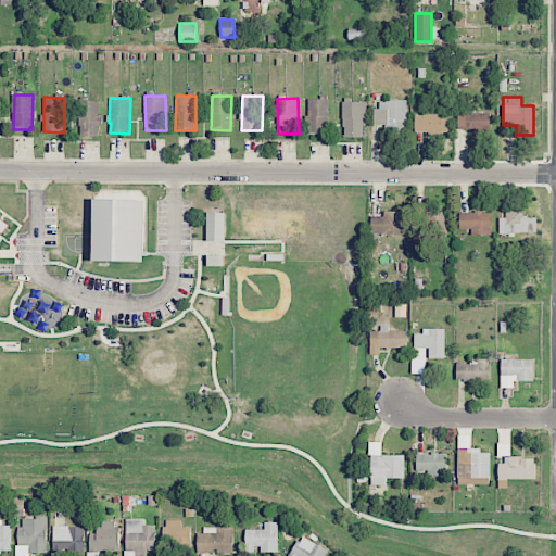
[(328,99),(306,99),(306,133),(328,133),(328,99)]
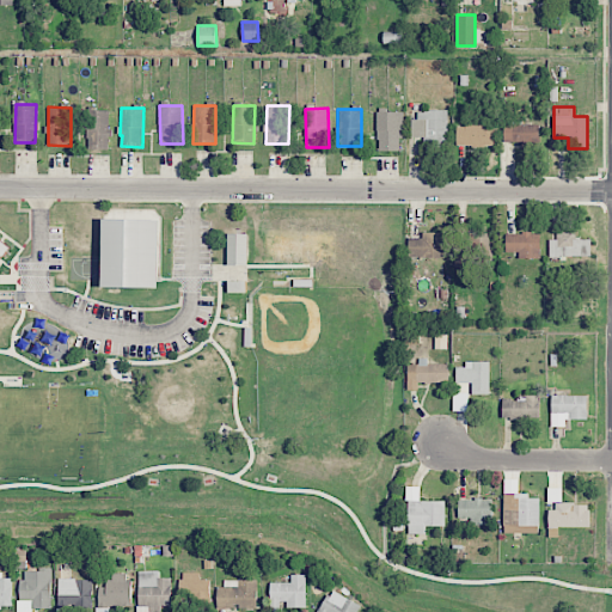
[(109,110),(89,110),(87,148),(109,150),(109,110)]
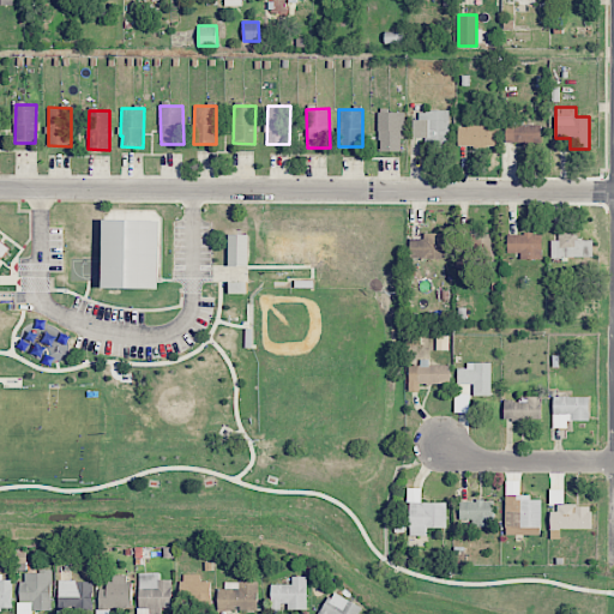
[(414,137),(426,137),(426,148),(449,148),(449,112),(415,110),(414,137)]
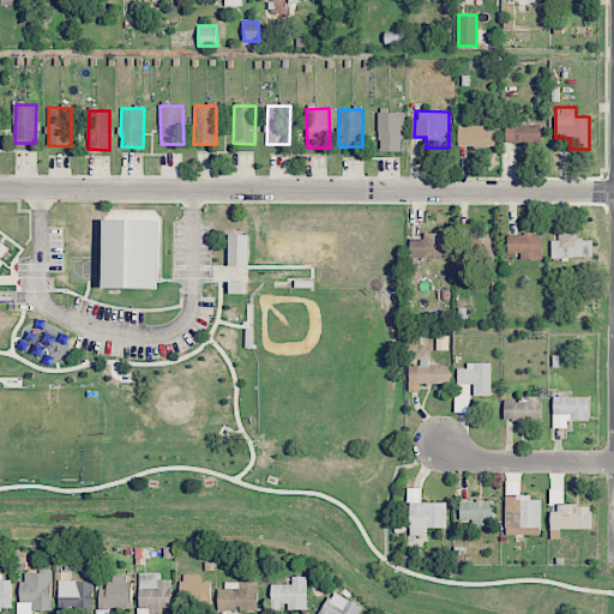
[(403,113),(379,112),(378,151),(403,151),(403,113)]
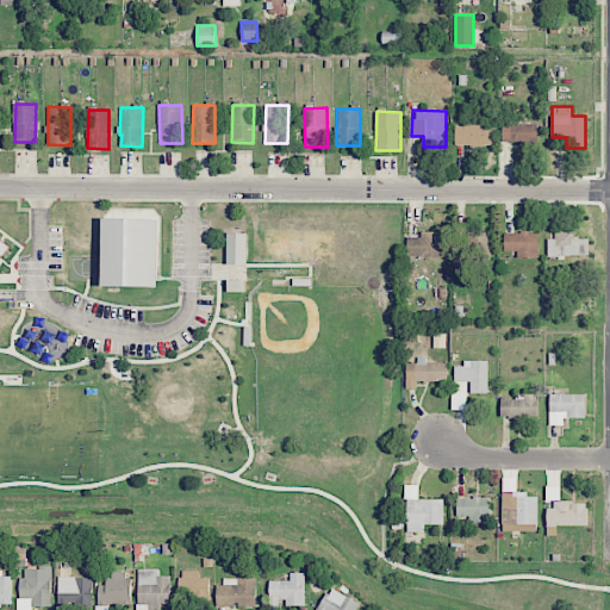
[(502,142),(537,143),(537,124),(520,124),(520,118),(503,118),(502,142)]
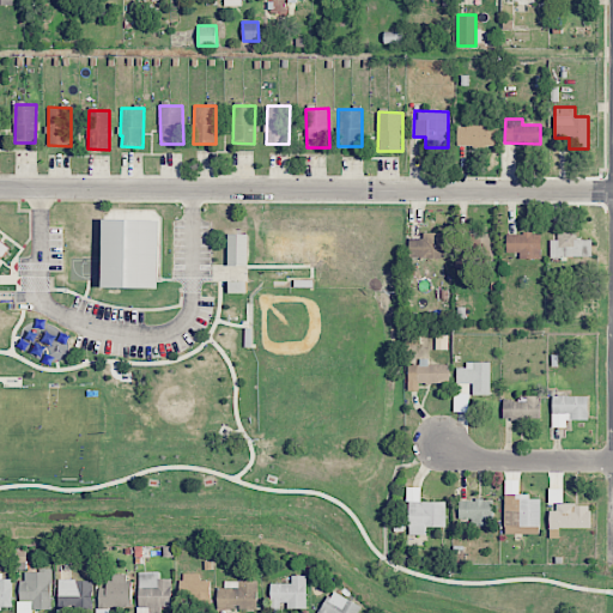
[(457,146),(495,146),(495,123),(457,122),(457,146)]
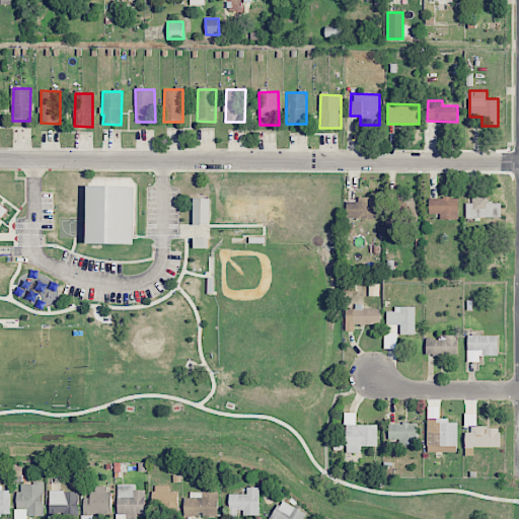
[(88,243),(88,186),(135,187),(134,244),(88,243)]
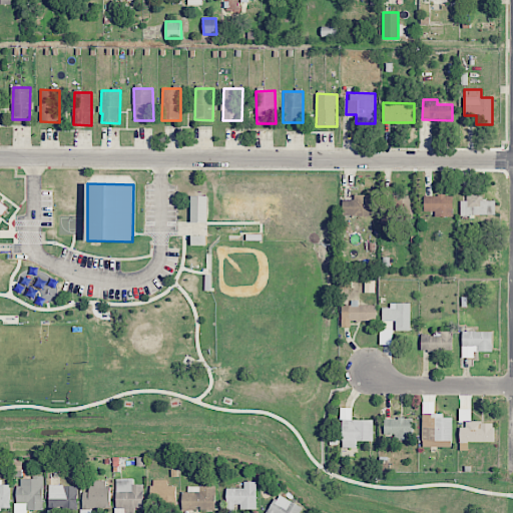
[(372,194),(354,195),(354,199),(342,199),(343,215),(373,215),(372,194)]
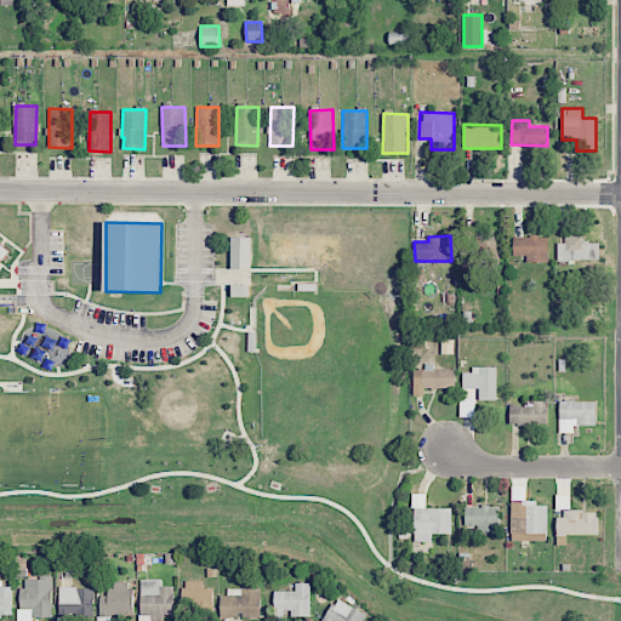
[(557,243),(558,261),(600,260),(600,243),(584,244),(584,235),(564,235),(564,243),(557,243)]
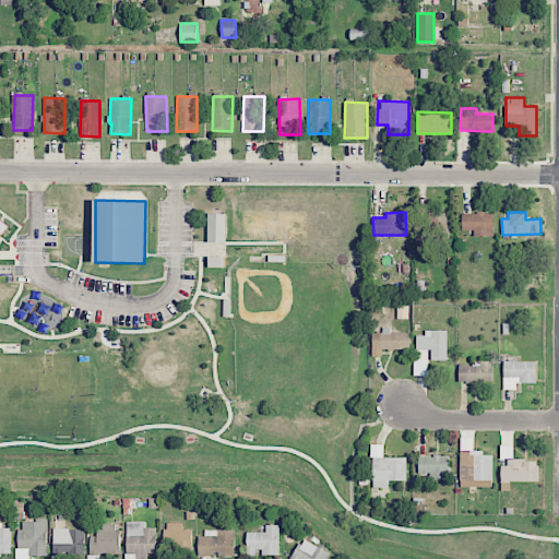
[(207,240),(207,213),(227,213),(226,240),(207,240)]
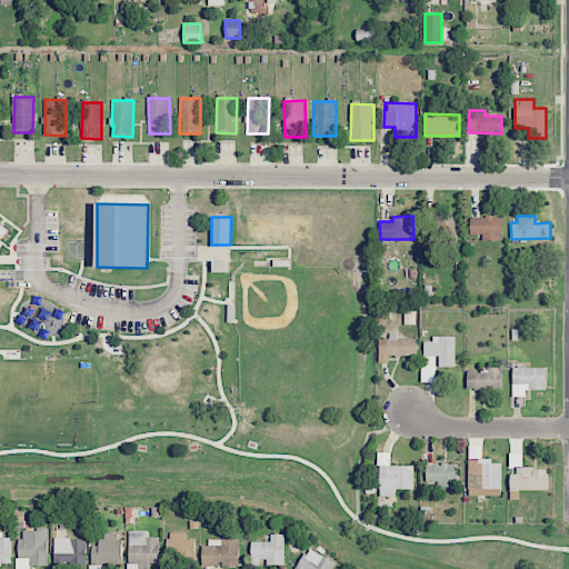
[(470,217),(470,233),(482,233),(482,240),(502,240),(502,217),(470,217)]
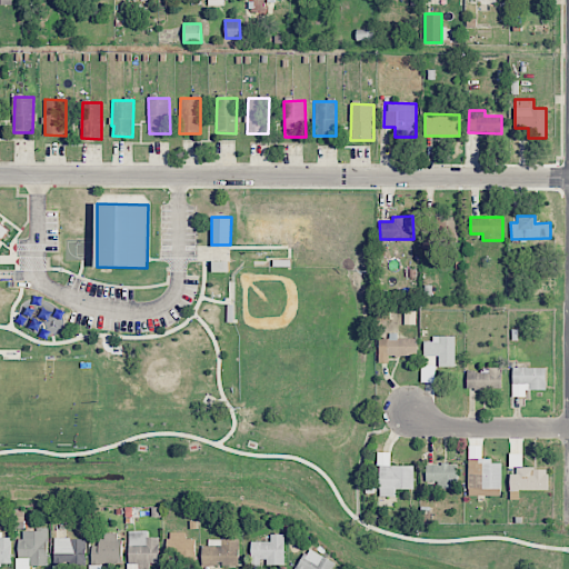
[(456,220),(443,221),(447,238),(458,237),(456,220)]
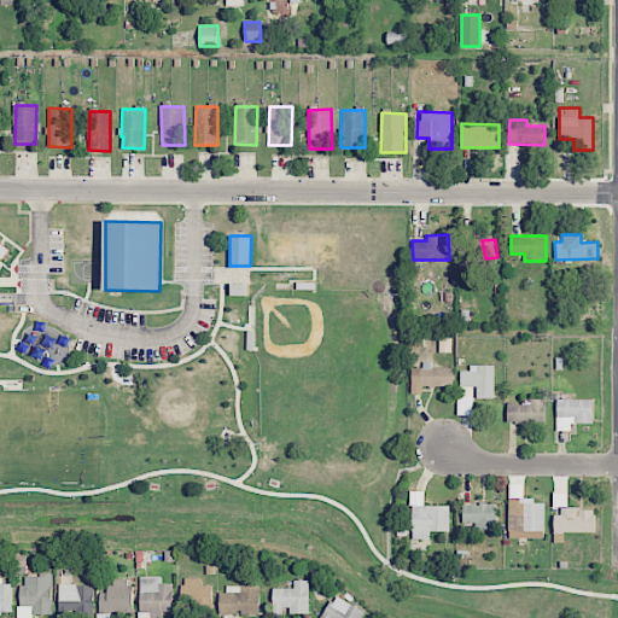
[(0,261),(10,248),(0,240),(0,261)]
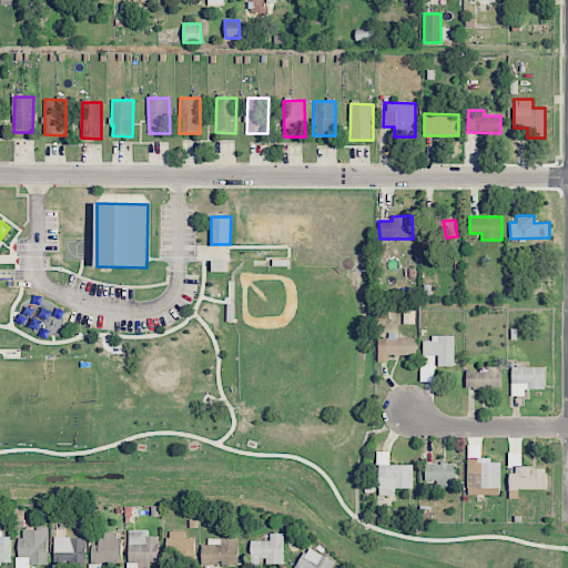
[(212,271),(212,261),(229,261),(229,272),(212,271)]
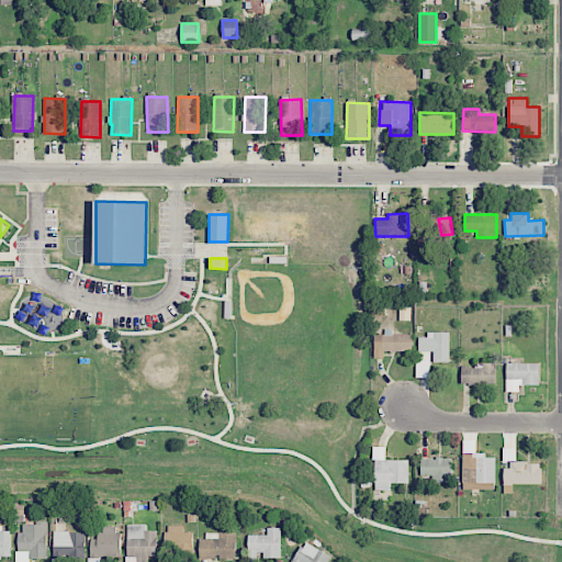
[(374,335),(374,358),(383,358),(384,351),(412,351),(412,333),(384,332),(384,335),(374,335)]
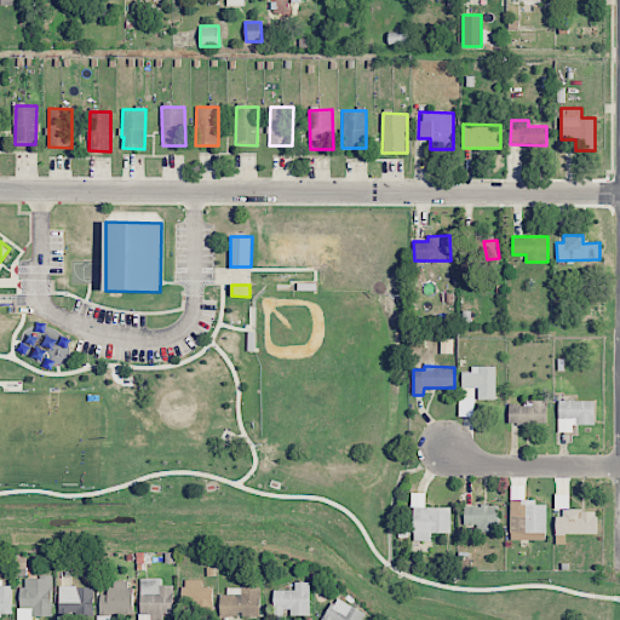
[(495,368),(461,368),(463,388),(478,388),(478,400),(495,400),(495,368)]
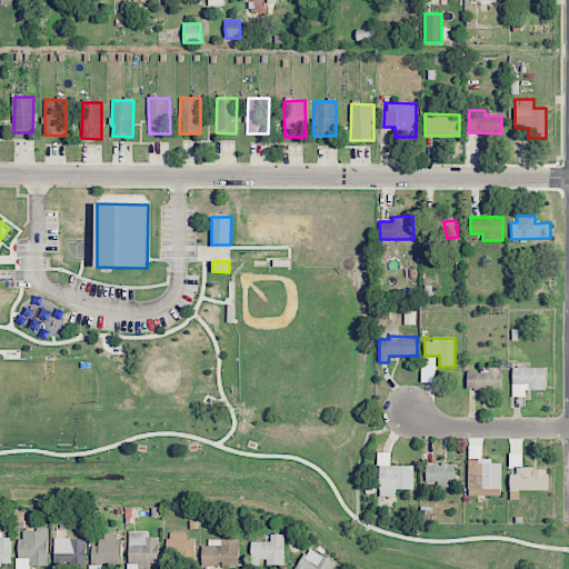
[(467,371),(467,390),(502,389),(501,367),(481,368),(481,371),(467,371)]
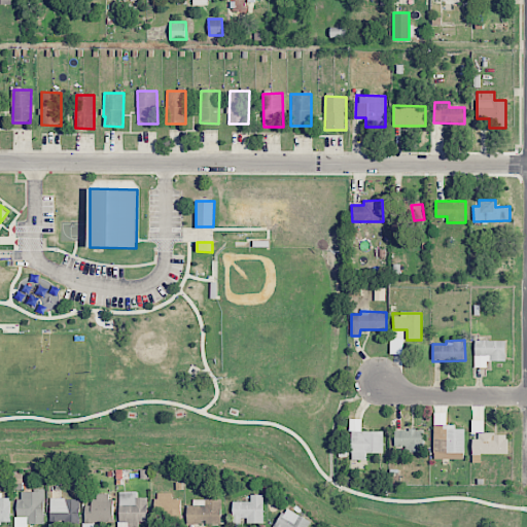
[(475,367),(487,367),(487,361),(505,361),(505,341),(475,341),(475,367)]
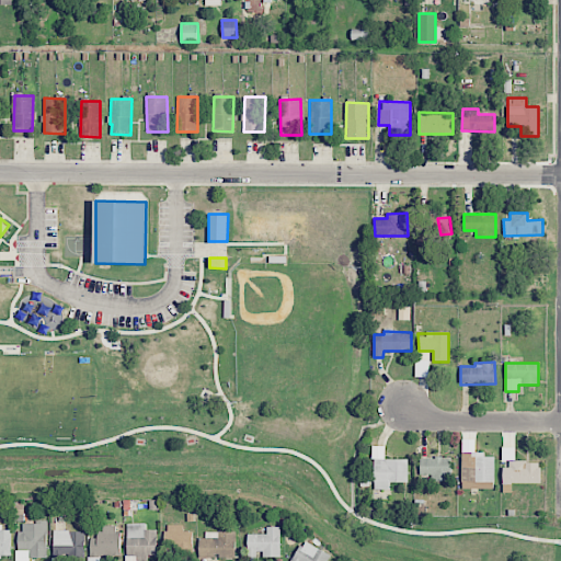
[(494,489),(494,456),(484,456),(485,453),(474,451),(474,439),(462,439),(461,489),(494,489)]
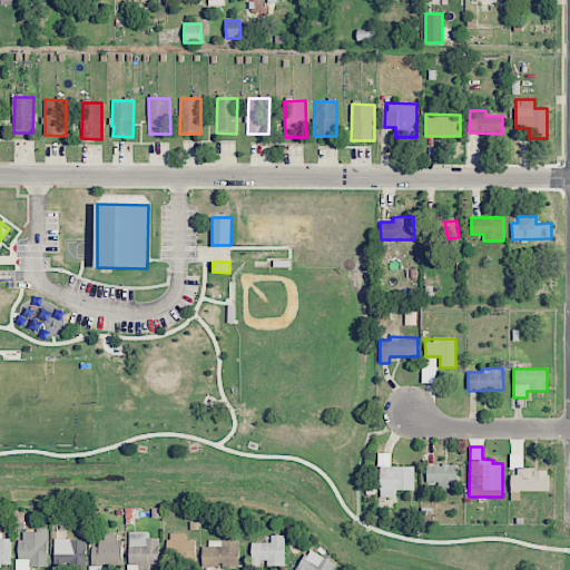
[(414,467),(391,467),(391,454),(380,454),(380,498),(396,498),(396,490),(414,490),(414,467)]
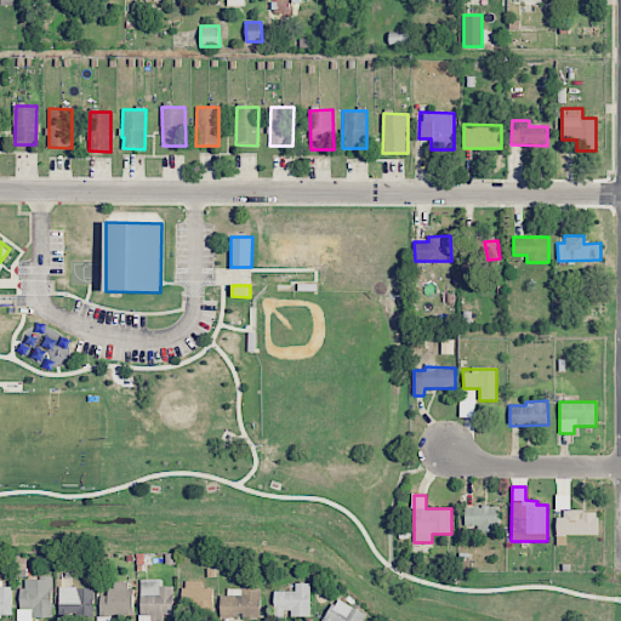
[(499,533),(499,507),(466,507),(465,525),(477,525),(477,533),(499,533)]
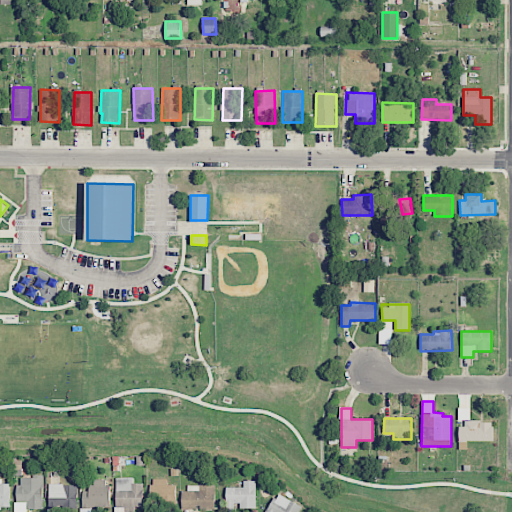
[(493,441),(493,421),(461,421),(461,441),(493,441)]
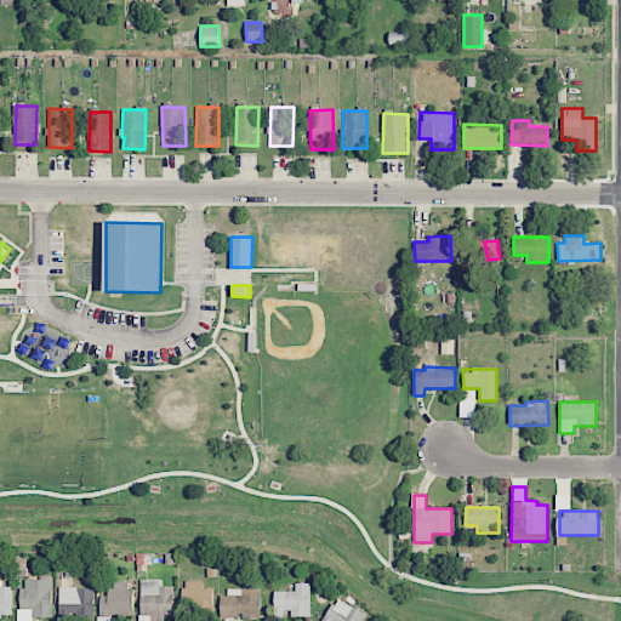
[(18,620),(32,620),(32,617),(51,617),(52,579),(20,577),(18,620)]
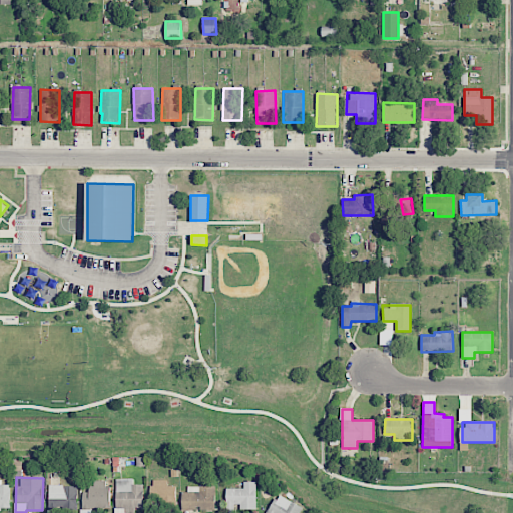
[(9,484),(1,484),(1,479),(0,479),(0,509),(10,509),(9,484)]
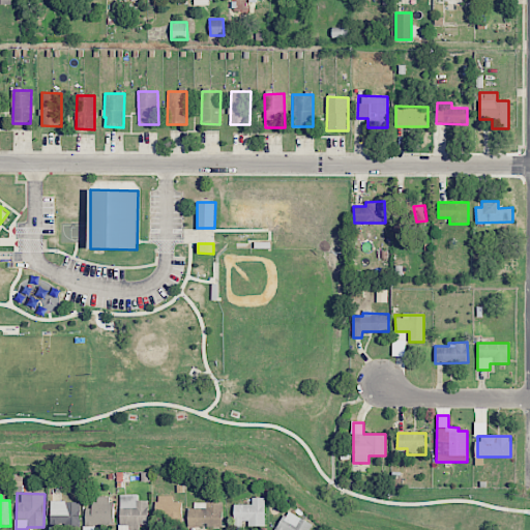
[(148,500),(137,500),(137,495),(120,495),(120,525),(148,525),(148,500)]
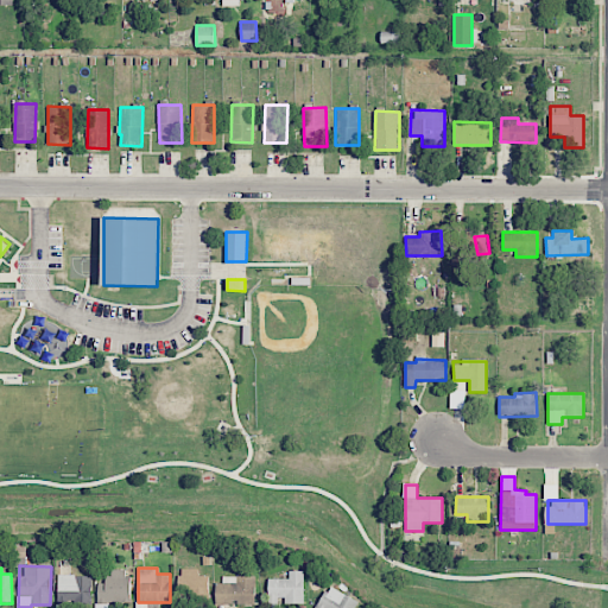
[(198,569),(179,568),(178,595),(189,596),(189,603),(208,605),(209,576),(198,575),(198,569)]
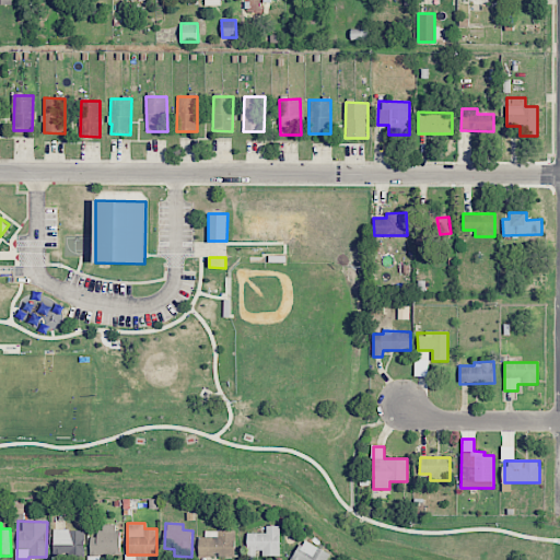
[(118,556),(118,525),(100,524),(100,537),(90,537),(90,555),(118,556)]
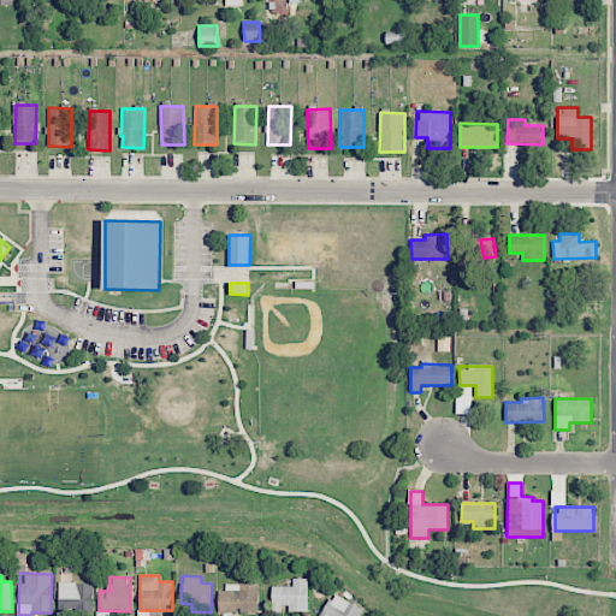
[(307,579),(292,579),(292,586),(272,586),(272,615),(276,615),(284,615),(284,611),(308,611),(307,579)]
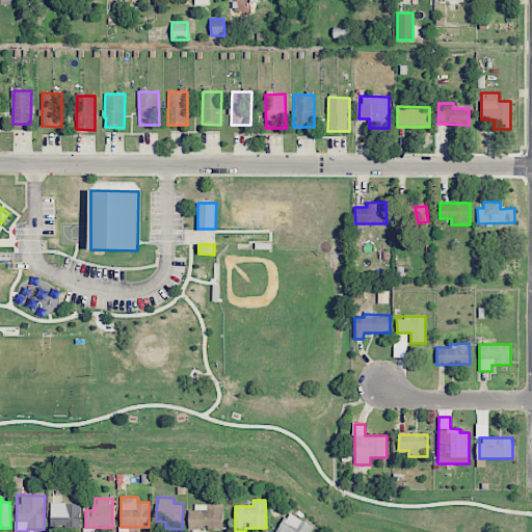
[(50,528),(79,529),(80,503),(51,503),(50,528)]
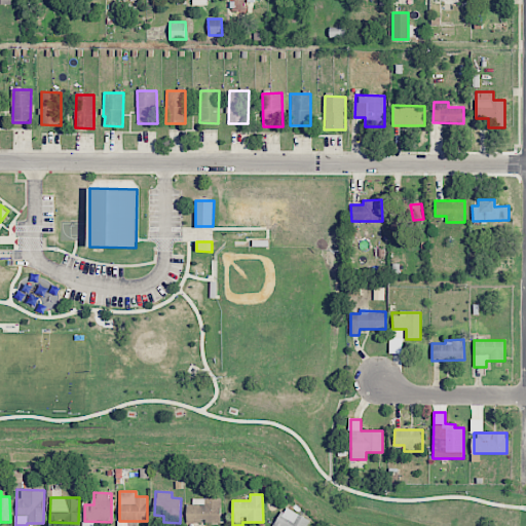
[(221,523),(221,498),(189,498),(188,523),(221,523)]
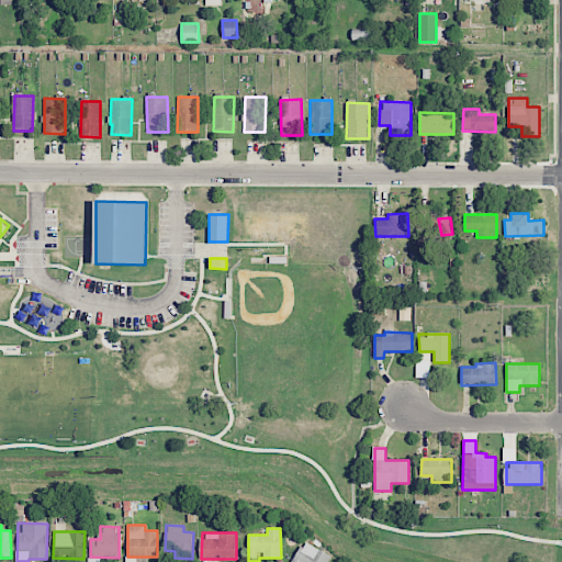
[(293,561),(326,561),(330,553),(302,542),(293,561)]
